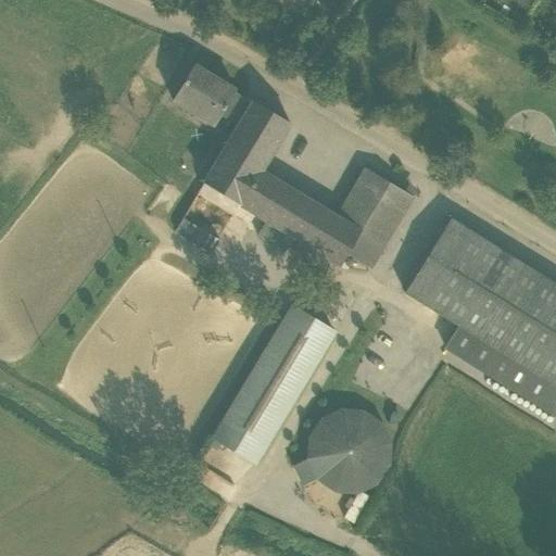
[(235,89),(193,65),(172,101),(193,114),(197,109),(216,119),(219,114),(238,125),(252,102),(234,90),(235,89)]
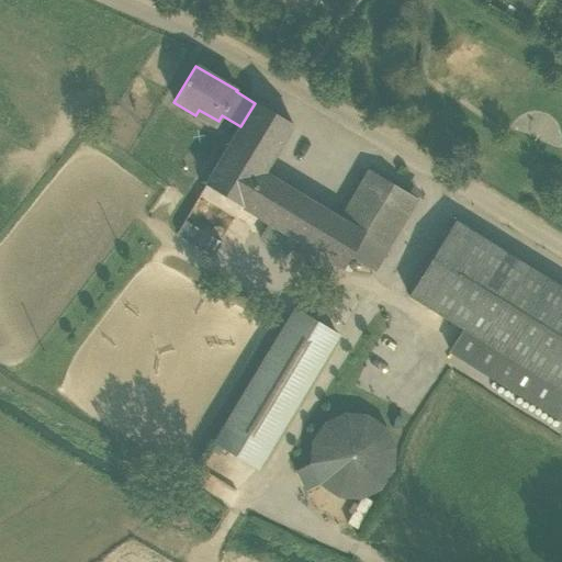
[(292,124),(256,101),(240,126),(205,184),(242,206),(261,172),(292,124)]
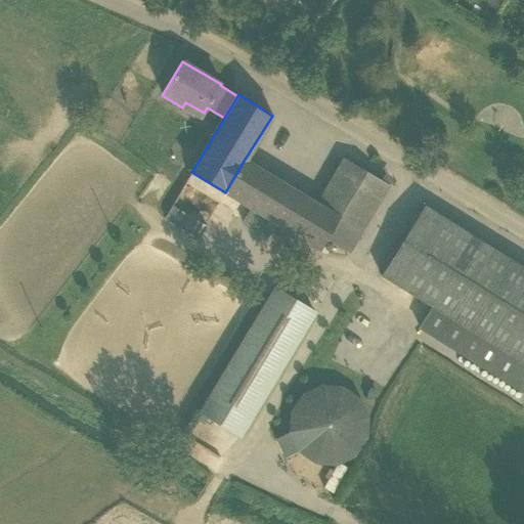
[(365,172),(343,158),(333,174),(356,188),(365,172)]
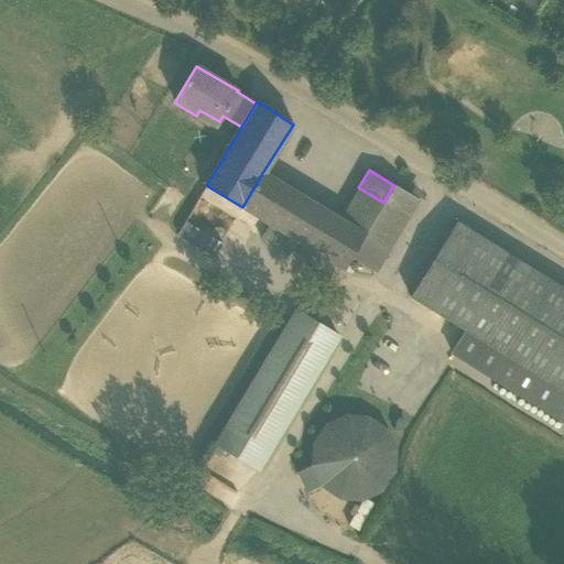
[(345,268),(365,235),(338,219),(262,173),(242,207),(345,268)]
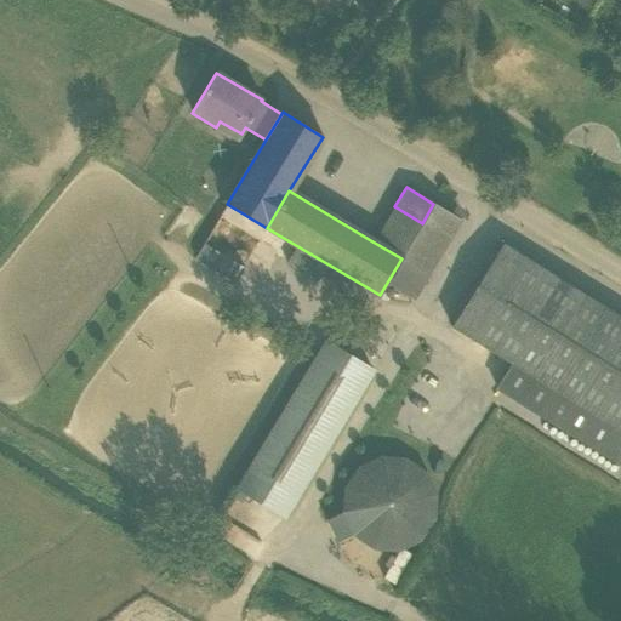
[(422,223),(402,258),(428,274),(460,220),(433,204),(422,223)]
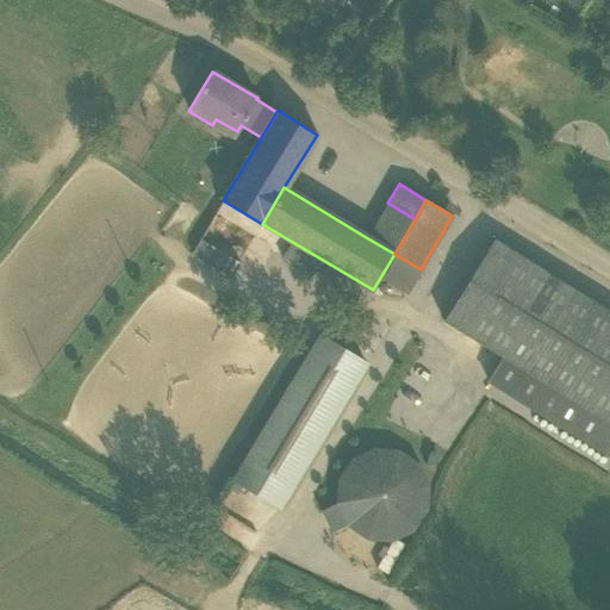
[(415,219),(387,203),(366,237),(394,254),(415,219)]
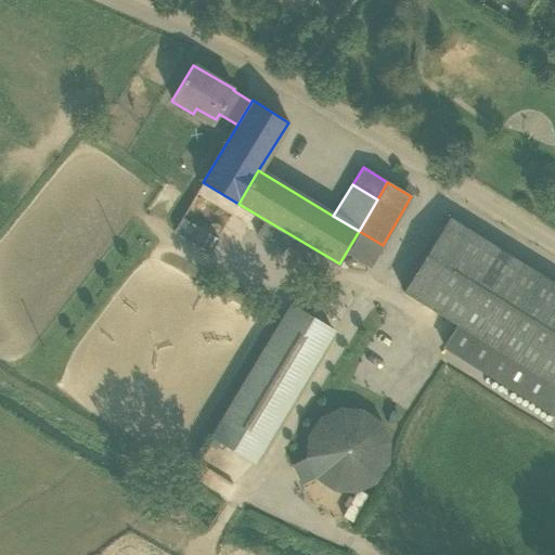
[(217,240),(182,218),(175,230),(210,253),(217,240)]
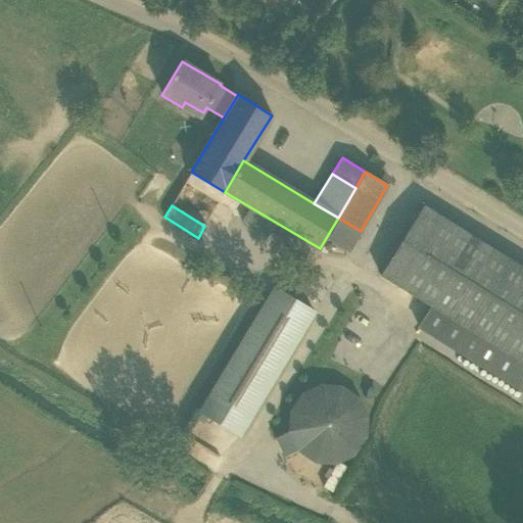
[(522,267),(423,205),(379,275),(431,306),(522,364),(522,267)]
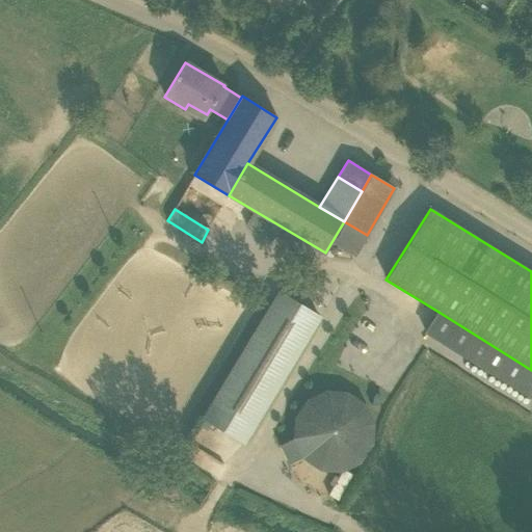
[(278,293),(202,419),(242,443),(319,318),(278,293)]
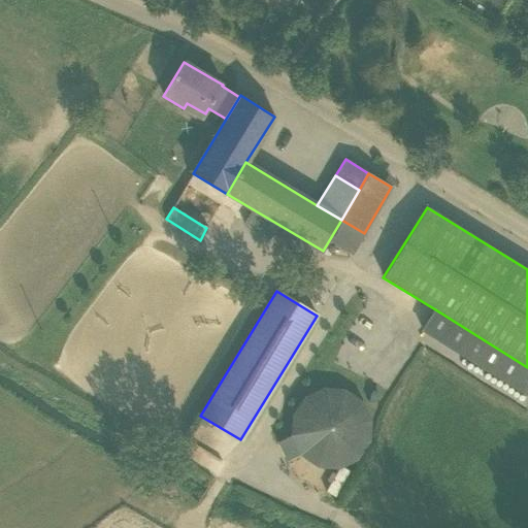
[(527,394),(527,367),(435,309),(422,331),(527,396),(527,394)]
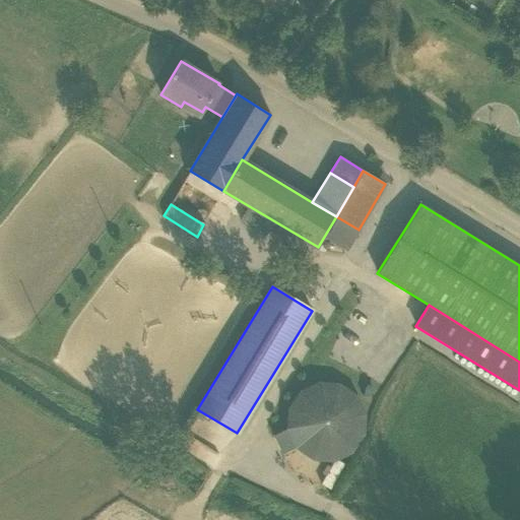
[(338,386),(318,384),(301,392),(289,409),(287,429),(297,447),(313,458),(332,459),(350,451),(362,435),(363,414),(354,397),(338,386)]
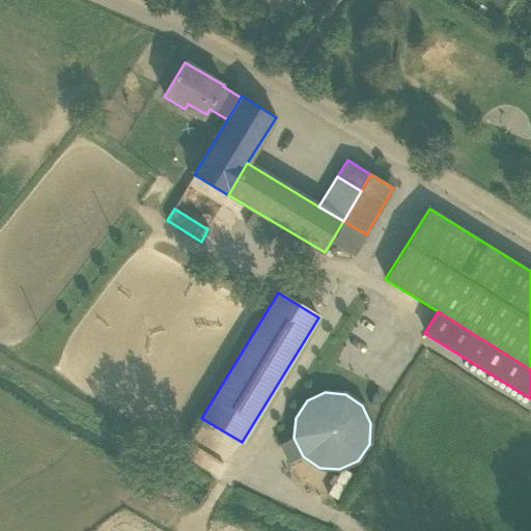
[(294,438),(280,444),(288,464),(303,456),(294,438)]
